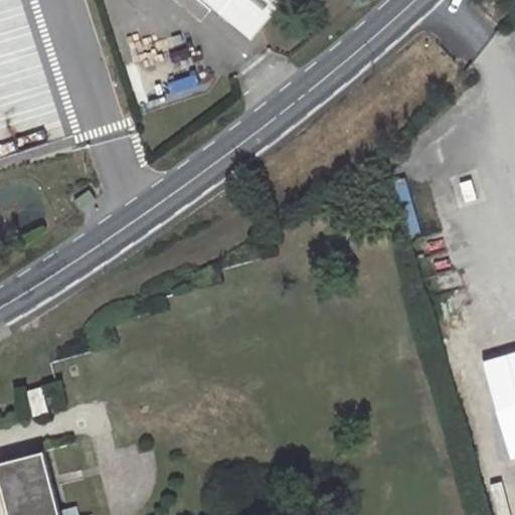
[(207,0),(249,35),(278,0),(207,0)]
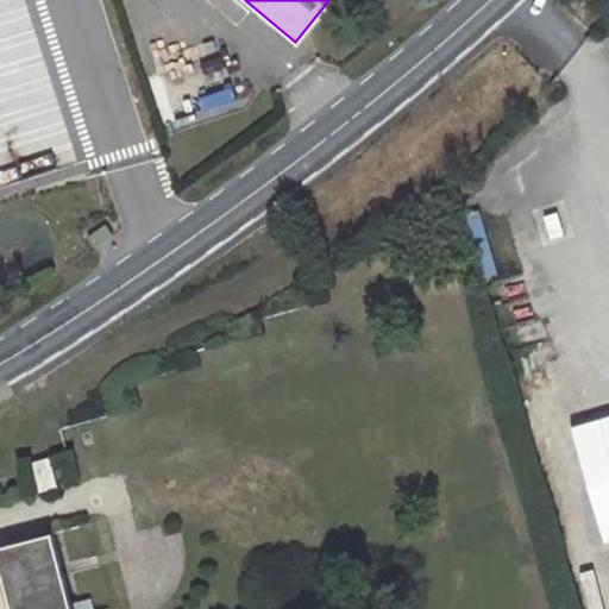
[(106,226),(87,237),(94,249),(113,237),(106,226)]
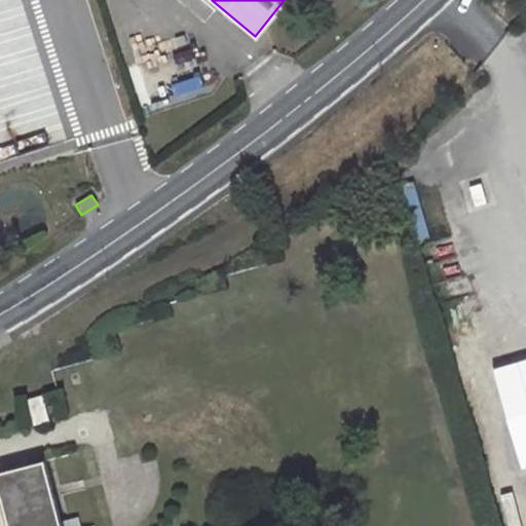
[(483,268),(465,208),(433,217),(450,277),(483,268)]
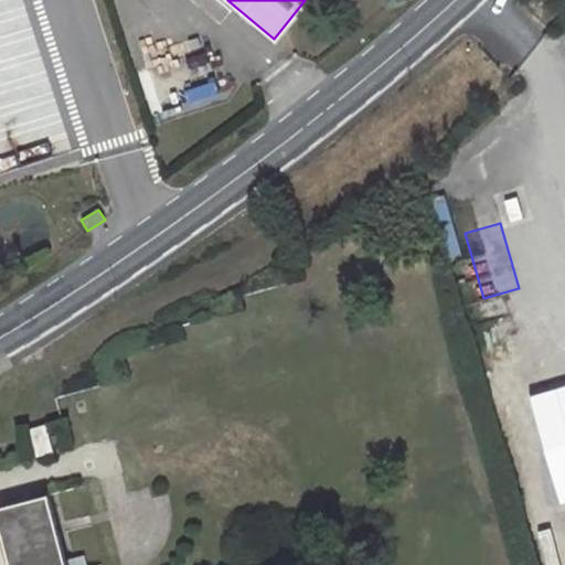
[(52,450),(46,425),(32,427),(39,454),(52,450)]
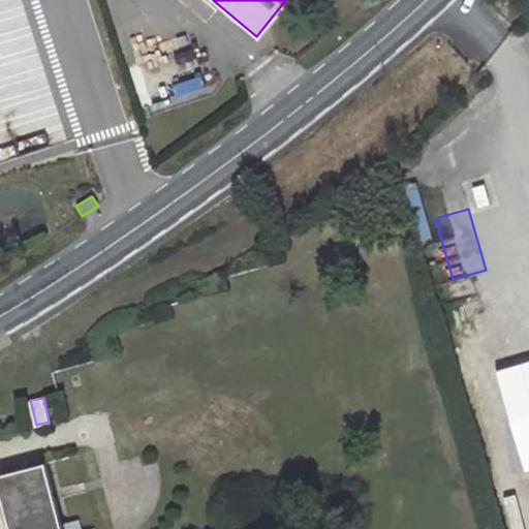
[(62,528),(45,463),(0,474),(0,486),(10,528),(62,528)]
